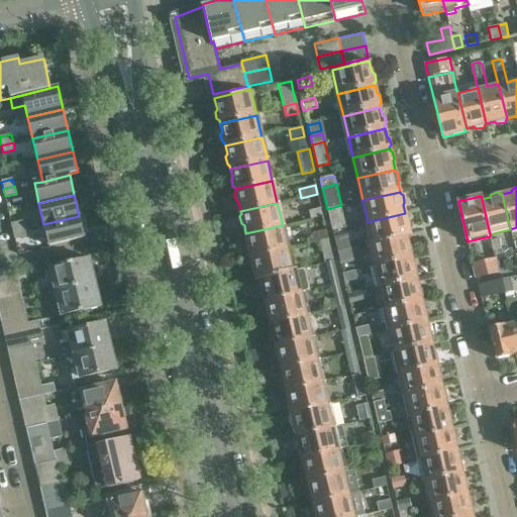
[(341,205),(327,209),(332,231),(346,228),(341,205)]
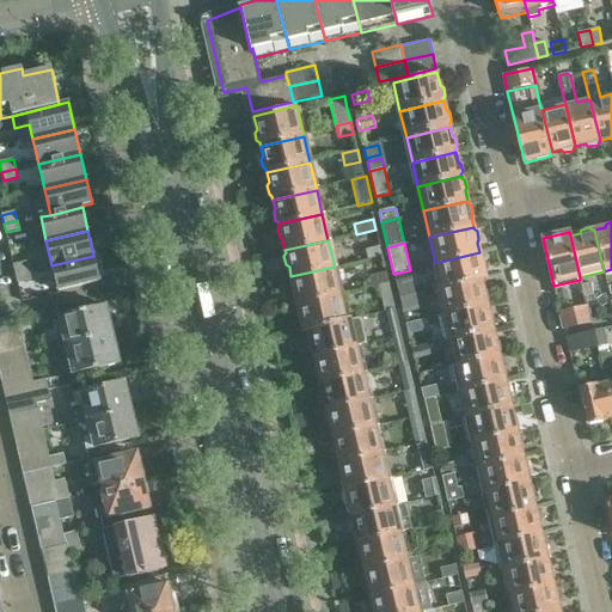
[(367,259),(383,256),(380,246),(365,250),(367,259)]
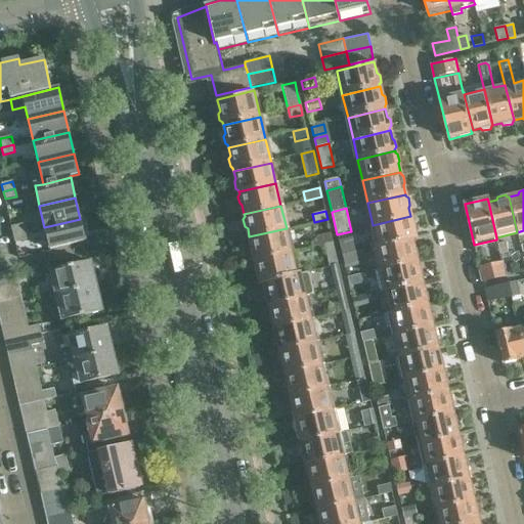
[(410,216),(373,225),(378,247),(411,239),(416,238),(413,228),(415,226),(413,219),(410,217),(410,216)]
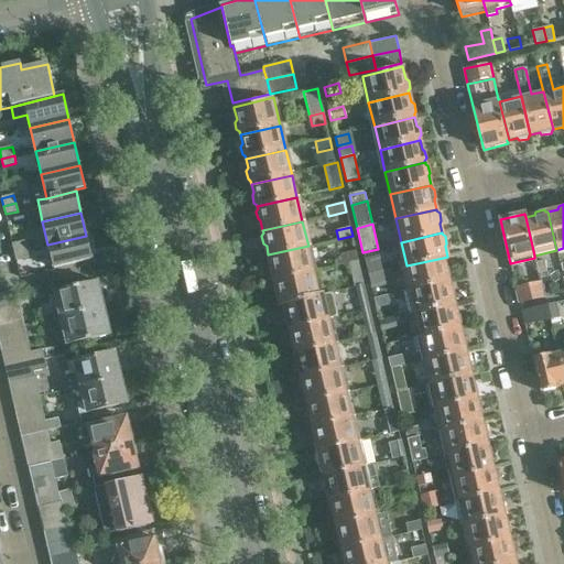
[(86,236),(47,245),(53,268),(91,259),(86,236)]
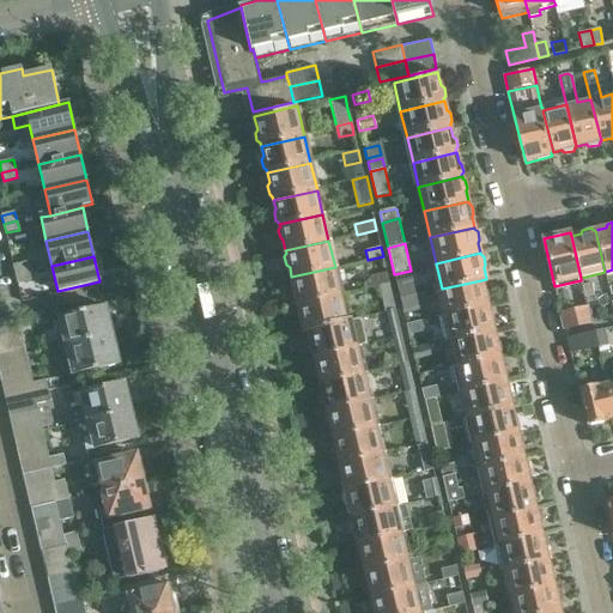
[(26,262),(13,266),(16,275),(29,272),(26,262)]
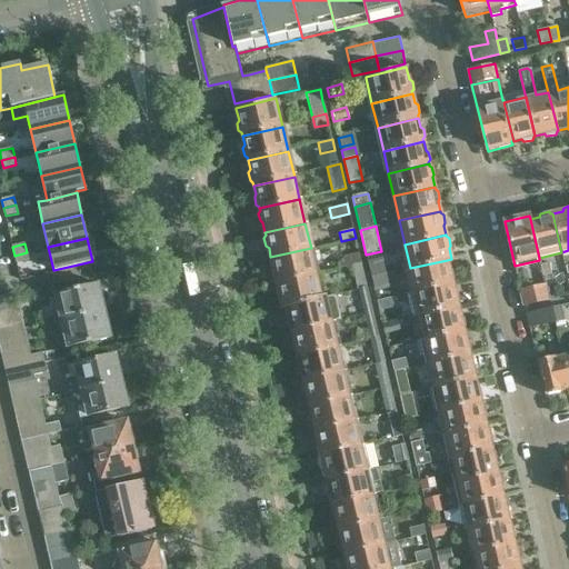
[(311,248),(270,257),(271,260),(270,262),(271,270),(275,272),(277,281),(317,272),(311,248)]
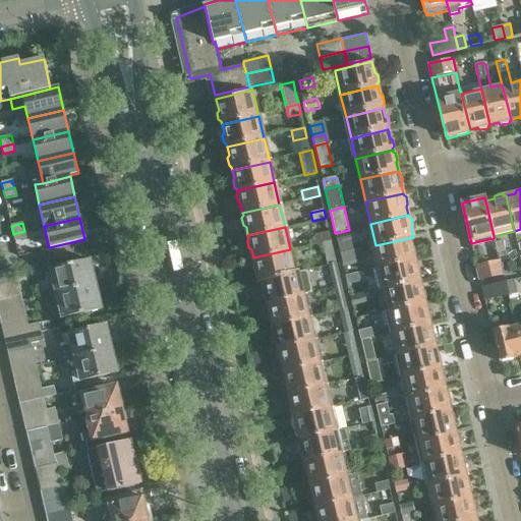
[(24,231),(13,234),(14,241),(26,238),(24,231)]
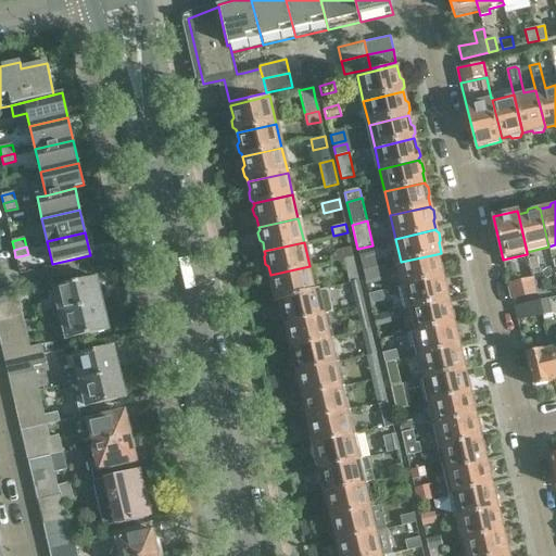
[(343,258),(353,256),(351,248),(338,251),(329,258),(330,262),(343,258)]
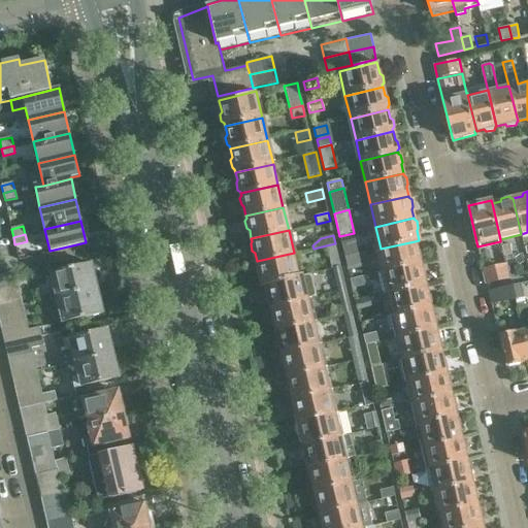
[(341,243),(344,258),(359,254),(355,240),(341,243)]
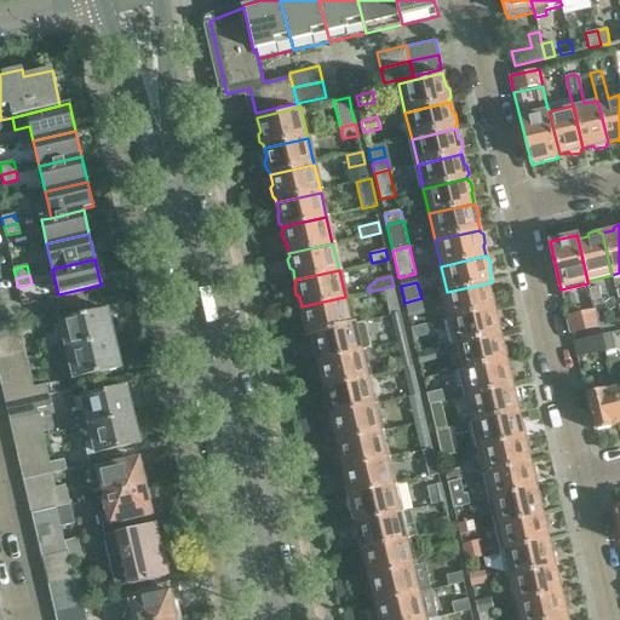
[(447,292),(442,293),(448,320),(493,309),(492,306),(494,304),(492,297),(489,294),(487,283),(447,292)]
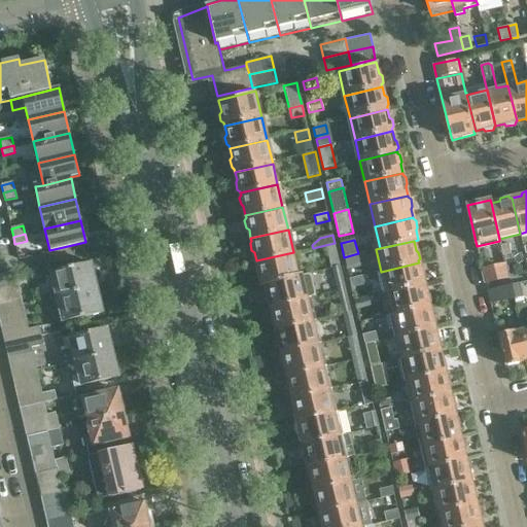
[(340,266),(335,243),(325,245),(330,269),(340,266)]
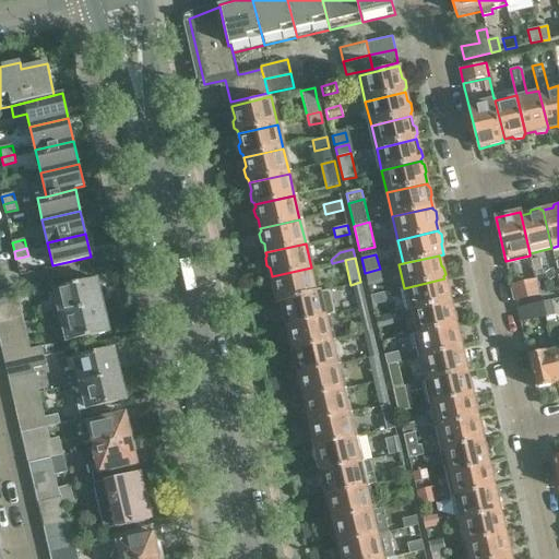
[(539,259),(531,261),(534,271),(542,270),(539,259)]
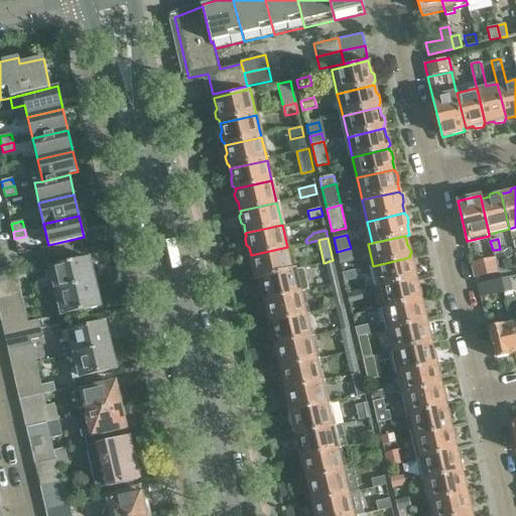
[(287,247),(251,255),(251,258),(250,260),(251,268),(254,269),(256,279),(260,278),(292,268),(287,247)]
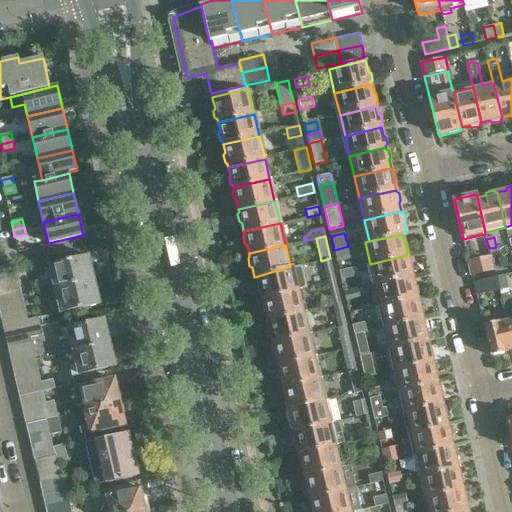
[(348,246),(334,250),(337,263),(351,259),(348,246)]
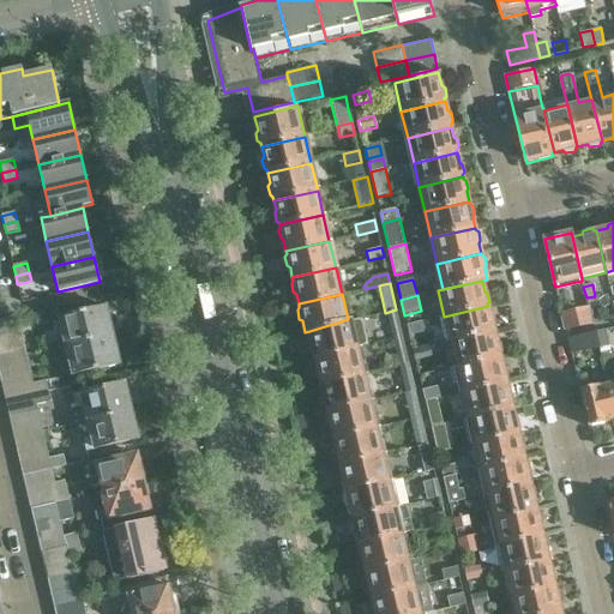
[(488,306),(444,317),(450,342),(494,331),(493,330),(495,326),(493,318),(491,317),(488,306)]
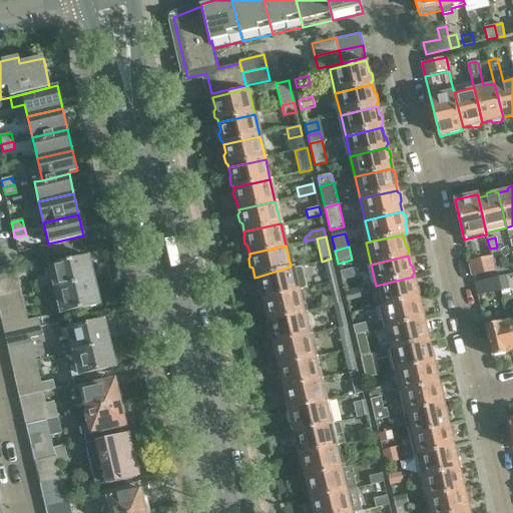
[(49,266),(50,271),(49,271),(54,290),(94,281),(88,257),(49,266)]
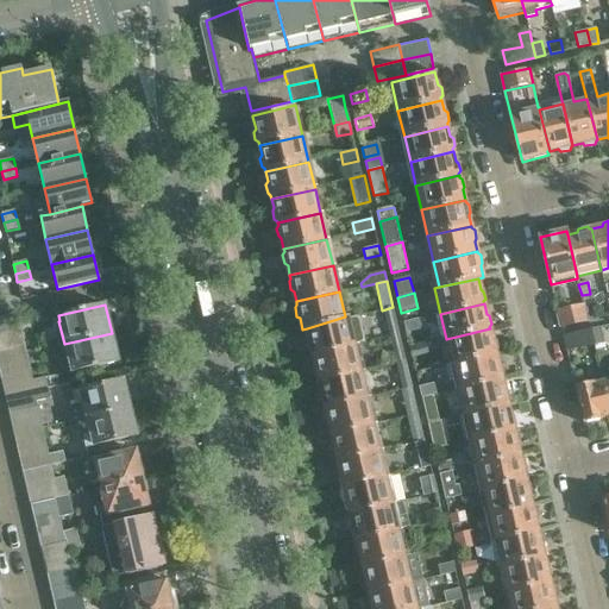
[(563,309),(557,311),(560,327),(567,325),(567,327),(589,321),(584,305),(563,309)]
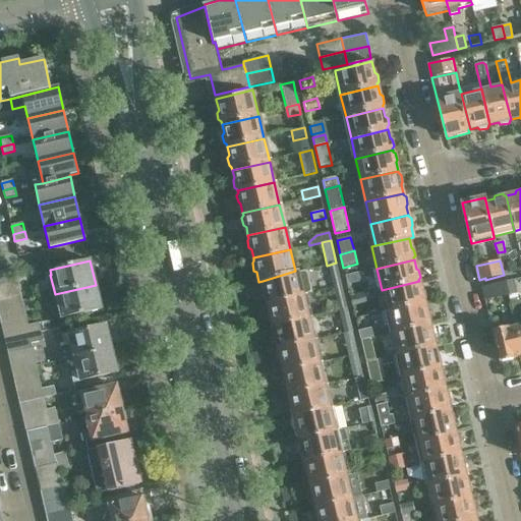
[(342,286),(336,263),(327,266),(333,288),(342,286)]
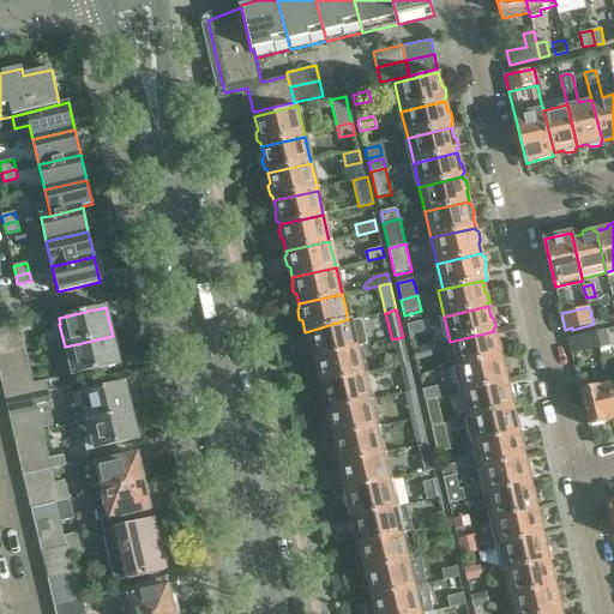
[(18,318),(0,320),(0,338),(22,333),(18,318)]
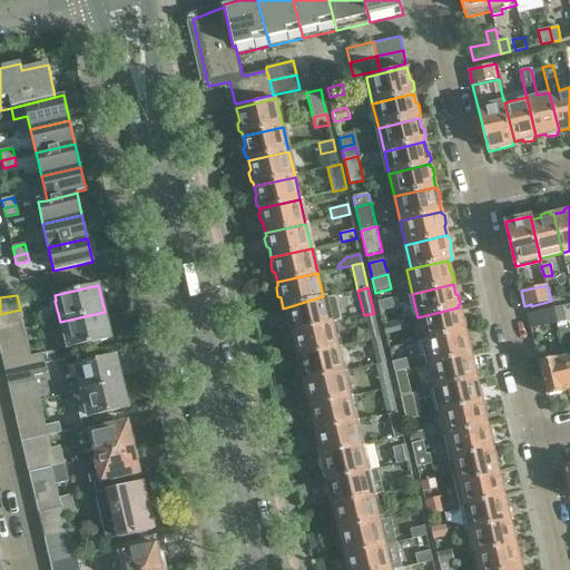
[(323,296),(287,307),(288,312),(286,315),(288,322),(291,324),(293,332),(334,323),(327,295),(323,296)]
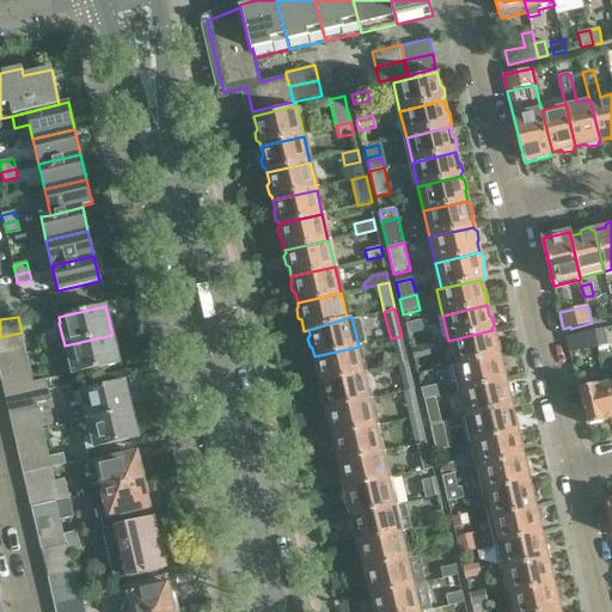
[(422,320),(405,325),(408,336),(424,331),(422,320)]
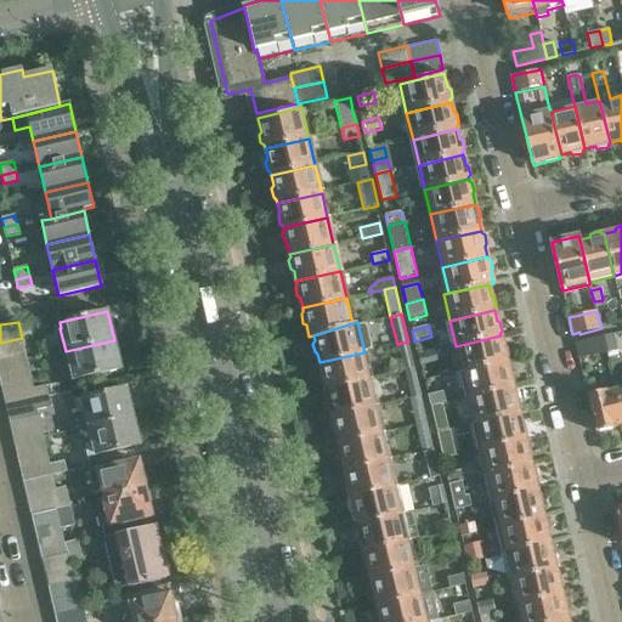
[(615,333),(605,335),(609,352),(610,356),(620,354),(615,333)]
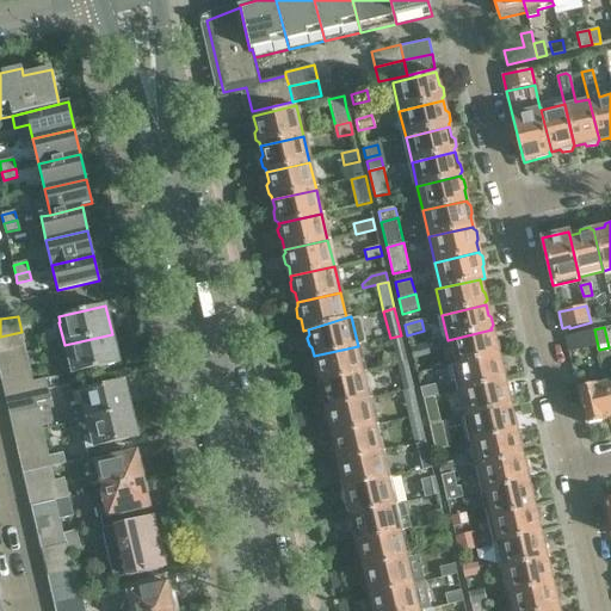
[(492,329),(448,340),(454,365),(498,356),(497,353),(499,350),(497,343),(494,341),(492,329)]
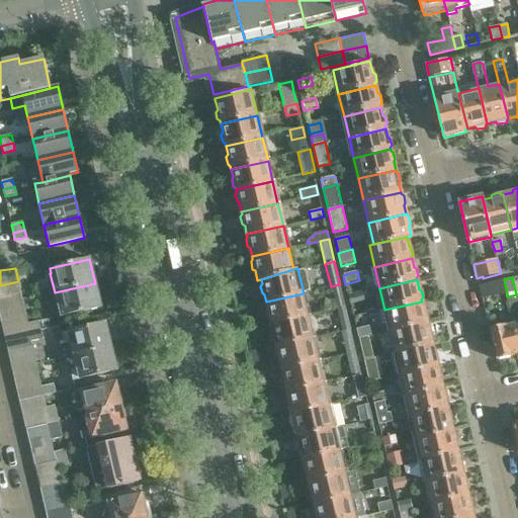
[(484,284),(479,285),(482,298),(488,297),(507,293),(504,279),(484,284)]
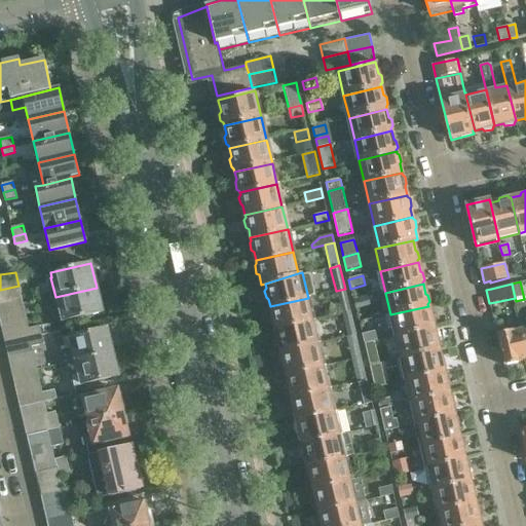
[(19,286),(0,290),(0,303),(22,299),(19,286)]
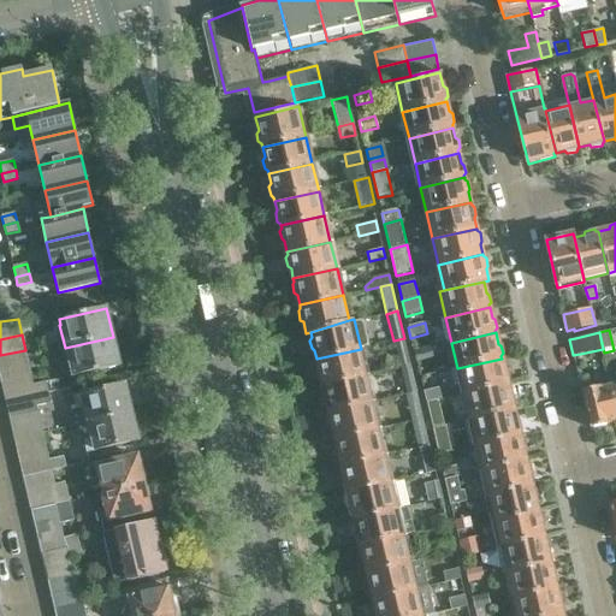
[(113,337),(65,348),(70,372),(71,371),(72,377),(119,366),(113,337)]
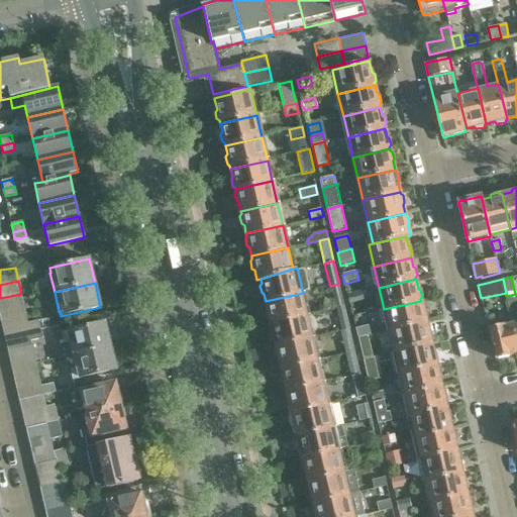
[(344,306),(339,284),(330,286),(335,308),(344,306)]
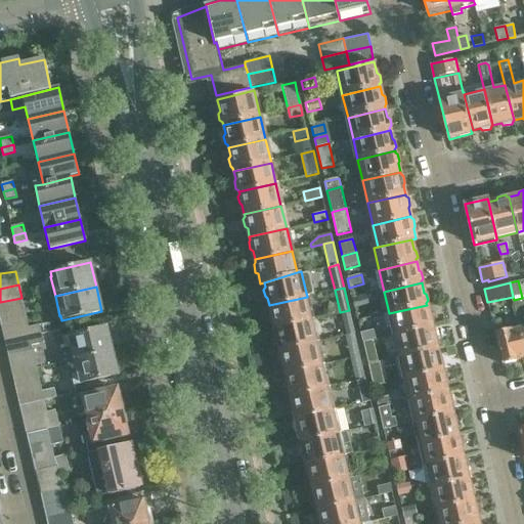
[(307,297),(269,305),(270,308),(268,311),(270,317),(272,318),(275,330),(312,320),(307,297)]
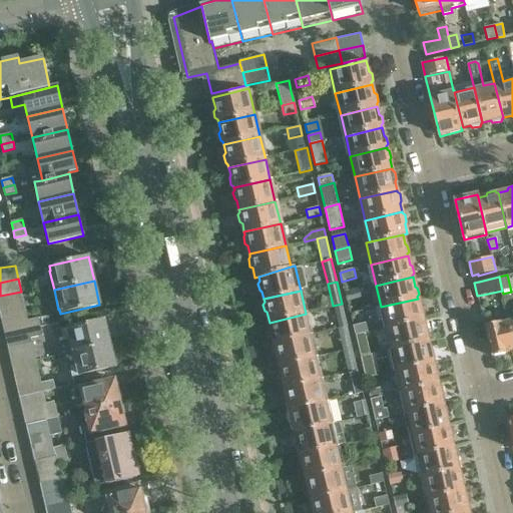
[(359,291),(345,294),(348,304),(361,300),(359,291)]
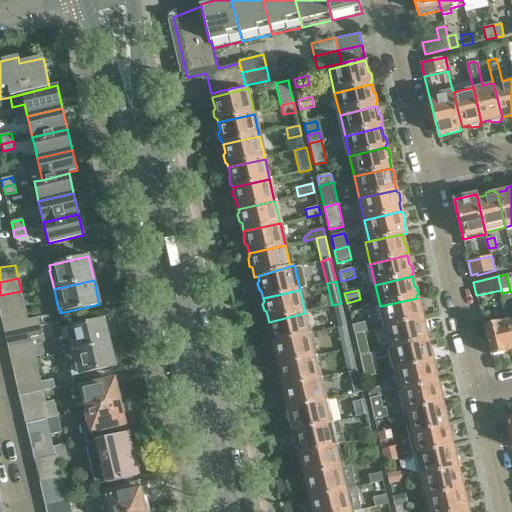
[(21,291),(0,295),(0,309),(24,304),(21,291)]
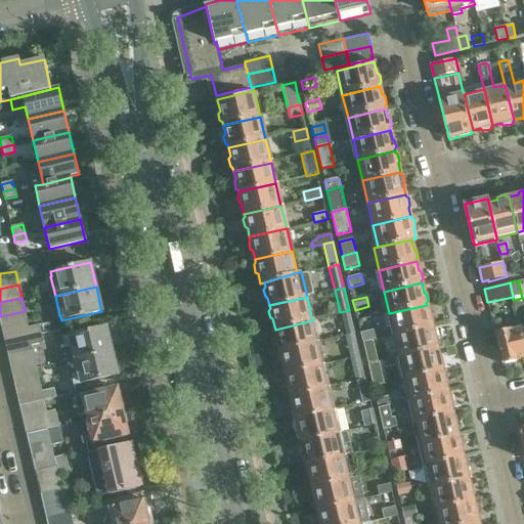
[(429,313),(427,305),(389,313),(383,315),(386,328),(392,326),(394,335),(432,325),(431,323),(433,321),(432,315),(429,313)]
